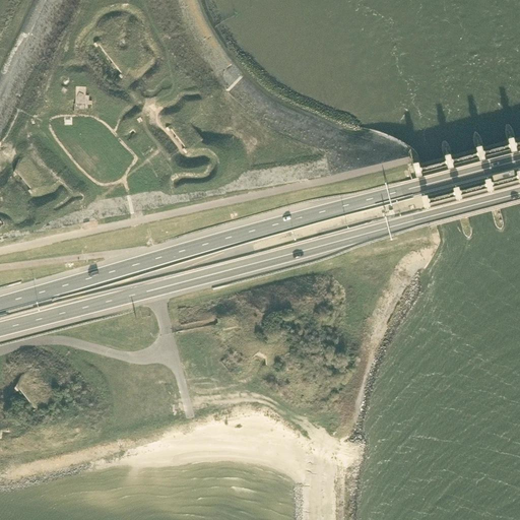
[(146,58),(120,23),(95,42),(122,76),(146,58)]
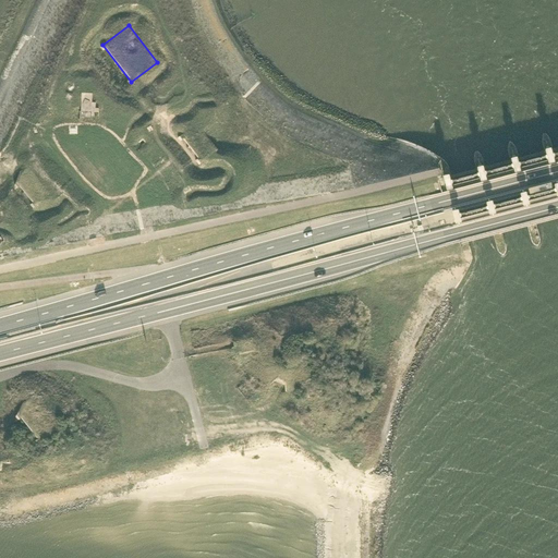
[(201,164),(216,152),(195,124),(179,136),(201,164)]
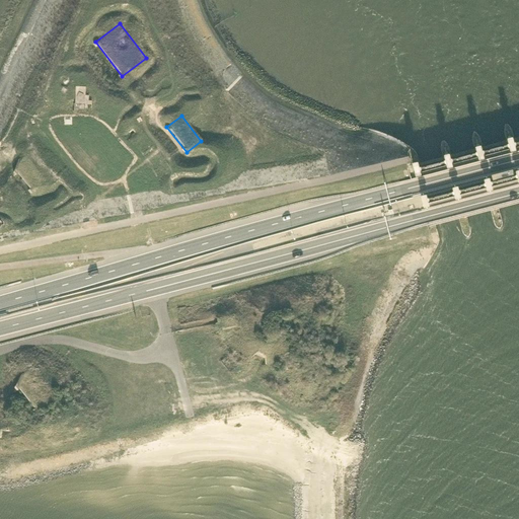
[(513,137),(506,139),(508,146),(510,152),(516,150),(514,145),(513,137)]
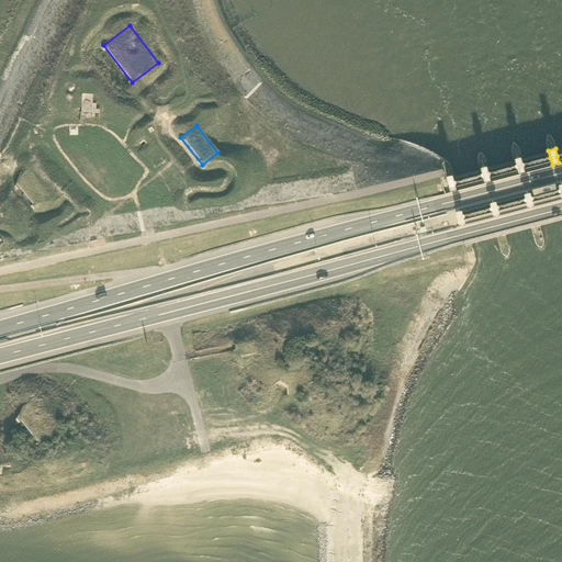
[(521,157),(514,159),(516,167),(518,173),(525,171),(523,166),(521,157)]
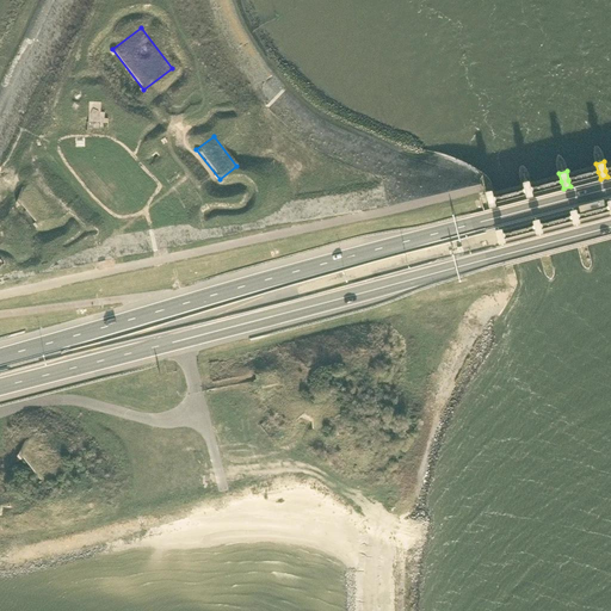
[(19,186),(13,202),(38,232),(55,227),(65,217),(30,177),(19,186)]
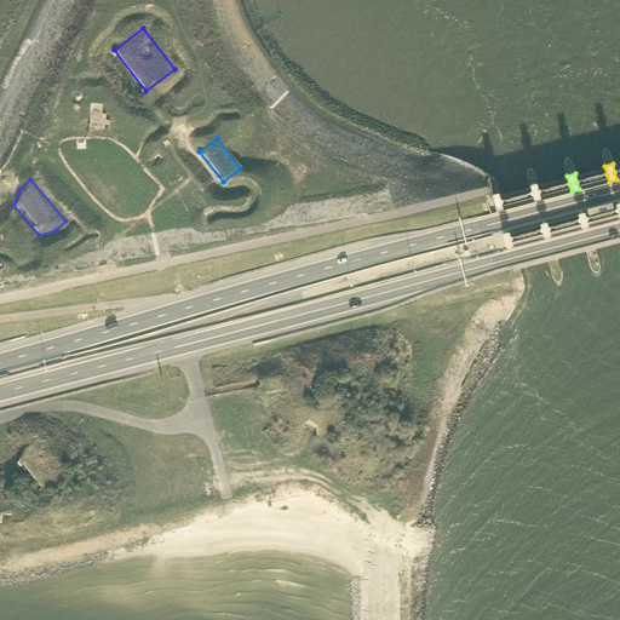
[(537,183),(529,185),(532,194),(534,201),(541,199),(539,193),(537,183)]
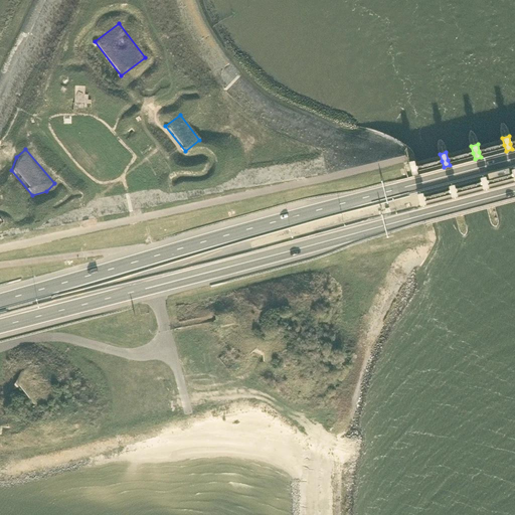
[(414,160),(408,162),(411,175),(417,173),(416,168),(414,160)]
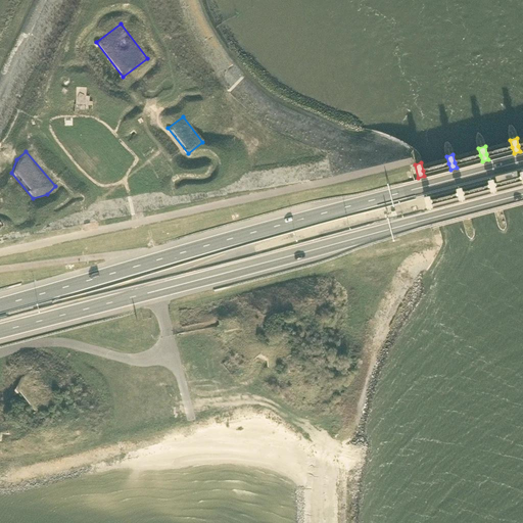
[(495,182),(517,176),(516,172),(494,178),(495,182)]
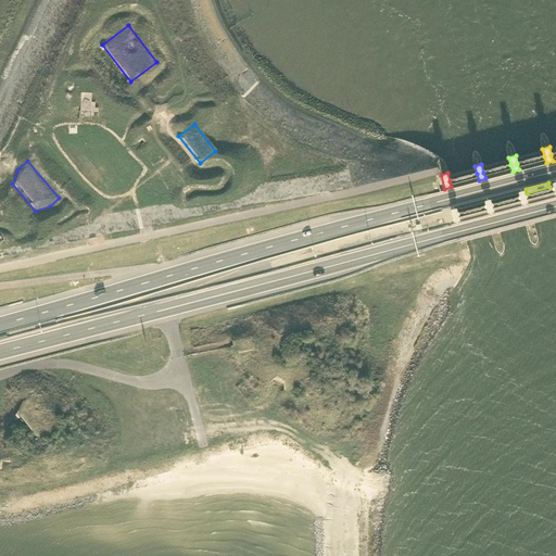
[(527,198),(525,191),(518,192),(519,200),(521,205),(528,203),(527,198)]
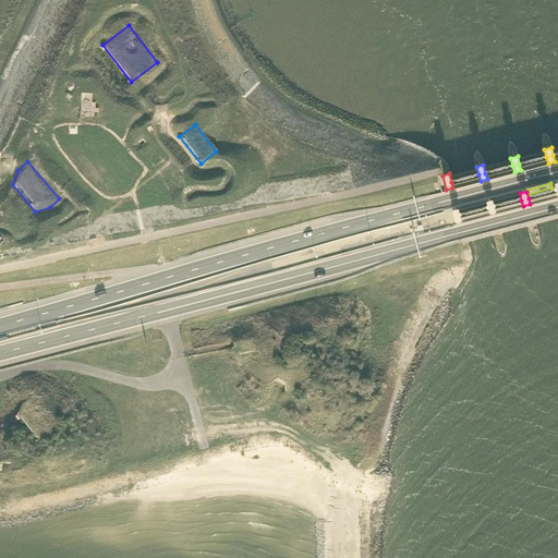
[(495,207),(493,201),(486,202),(487,209),(489,215),(496,213),(495,207)]
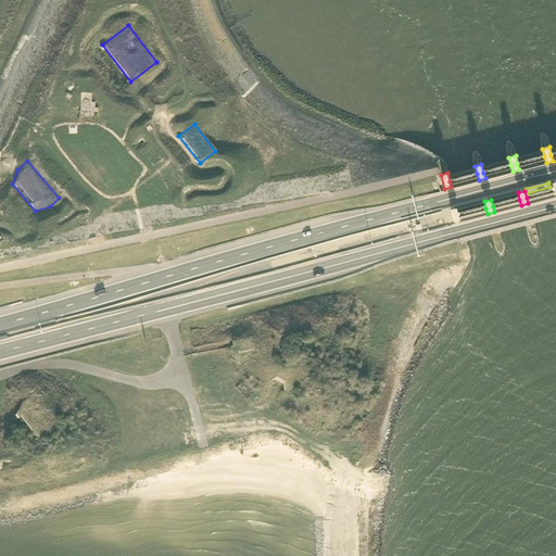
[(458,215),(457,209),(450,210),(453,223),(460,220),(458,215)]
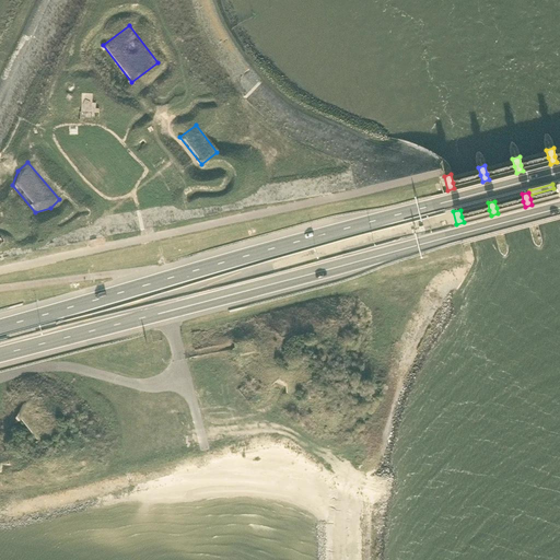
[(21,405),(14,418),(36,446),(51,442),(61,434),(31,396),(21,405)]
